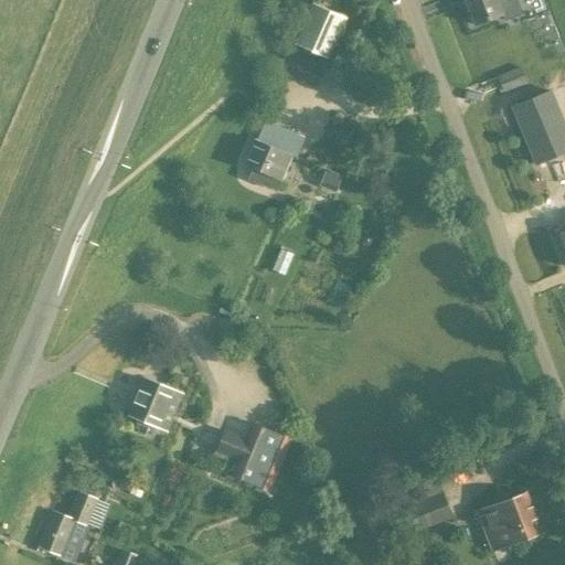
[(464,0),(473,24),(501,14),(503,21),(521,14),(514,0),(464,0)]
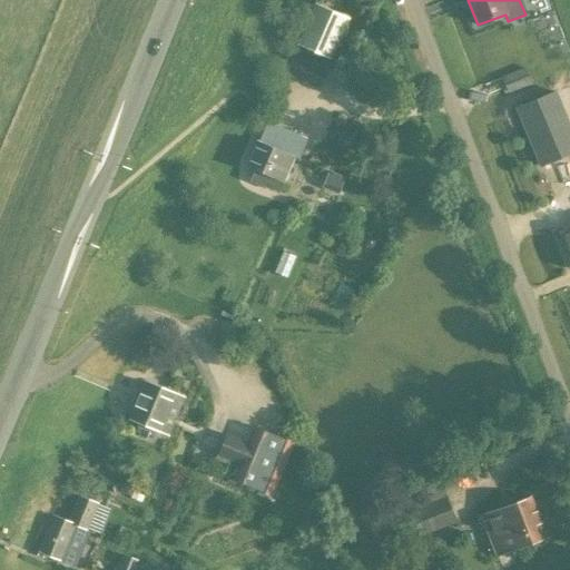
[(331,60),(350,19),(316,5),(297,46),(331,60)]
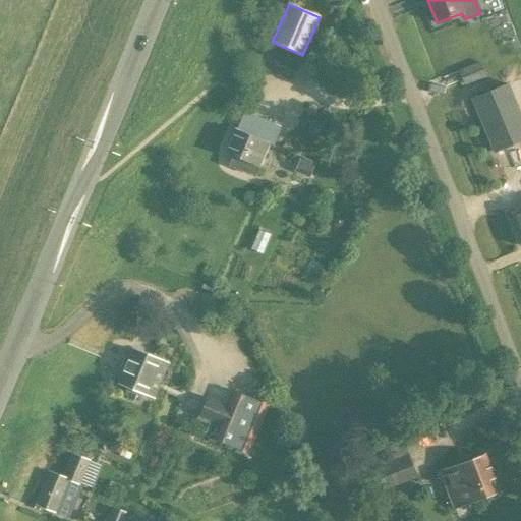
[(485,77),(479,62),(458,70),(463,85),(485,77)]
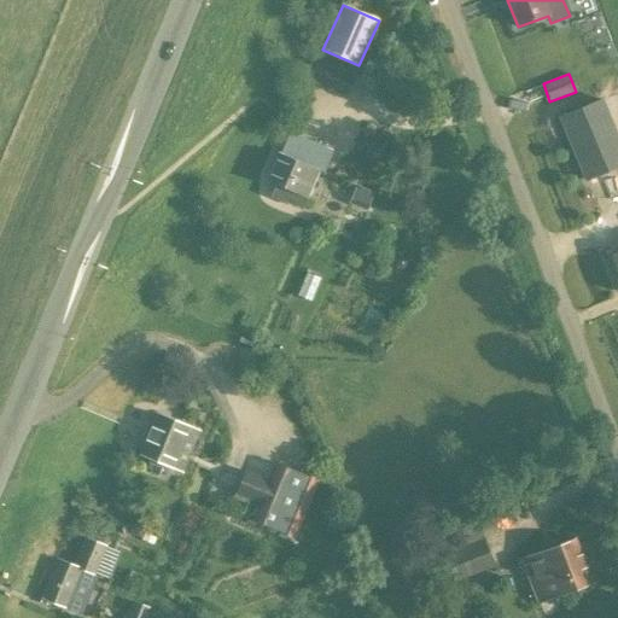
[(617,136),(602,100),(560,120),(587,181),(617,167),(617,136)]
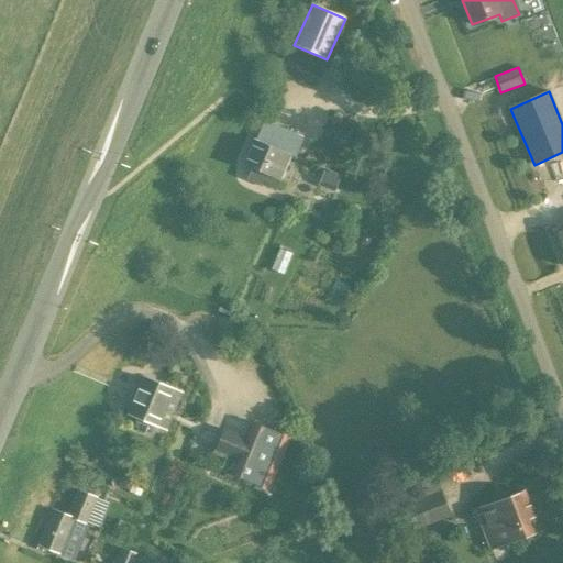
[(254,141),(244,165),(253,169),(249,178),(276,189),(289,156),(296,159),(305,139),(288,132),(279,152),(255,141),(254,141)]
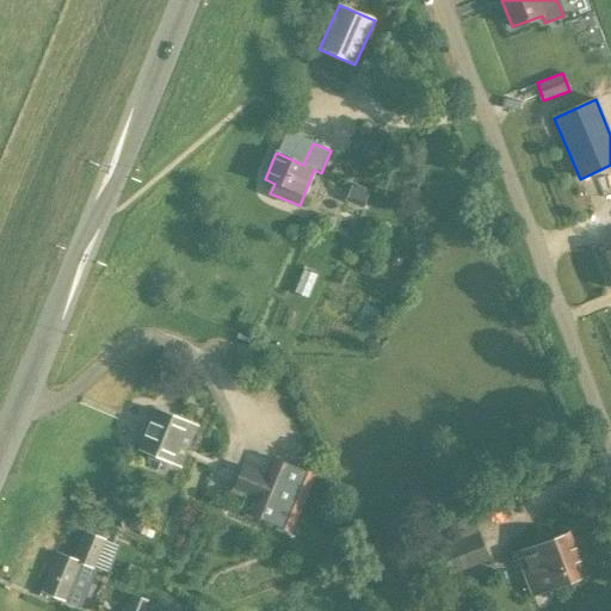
[(610,250),(599,254),(610,284),(610,250)]
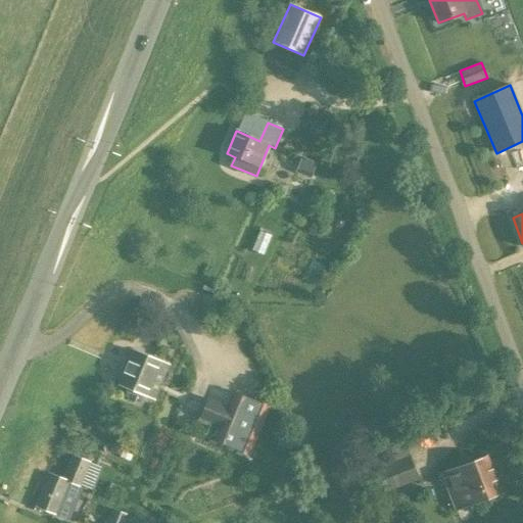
[(146,394),(159,363),(132,350),(119,383),(146,394)]
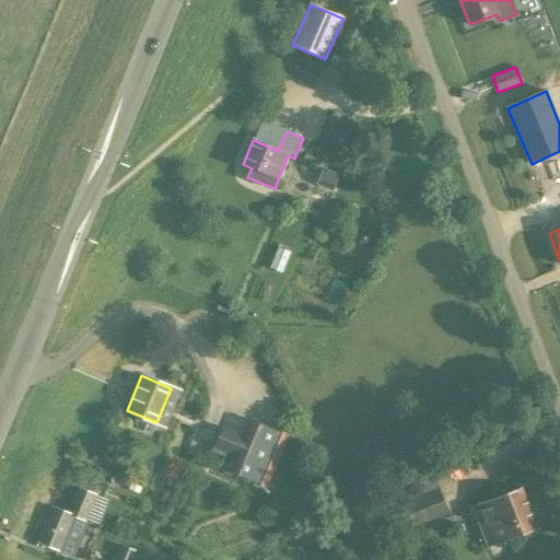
[(222,426),(211,453),(223,457),(219,467),(231,473),(237,475),(266,487),(288,434),(251,419),(245,434),(222,426)]
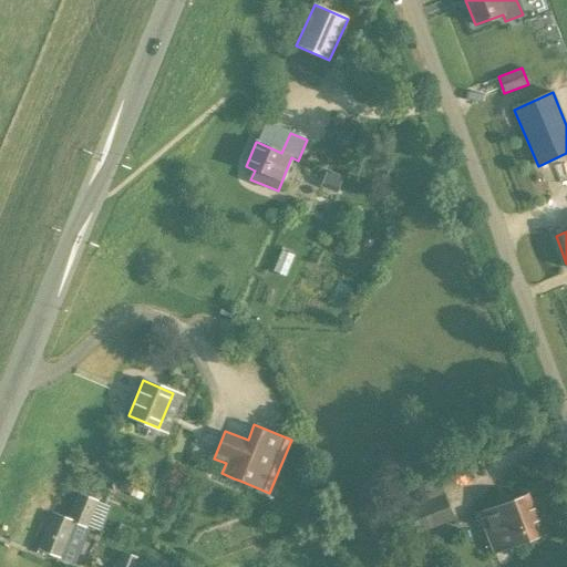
[(316,447),(309,432),(297,437),(303,453),(316,447)]
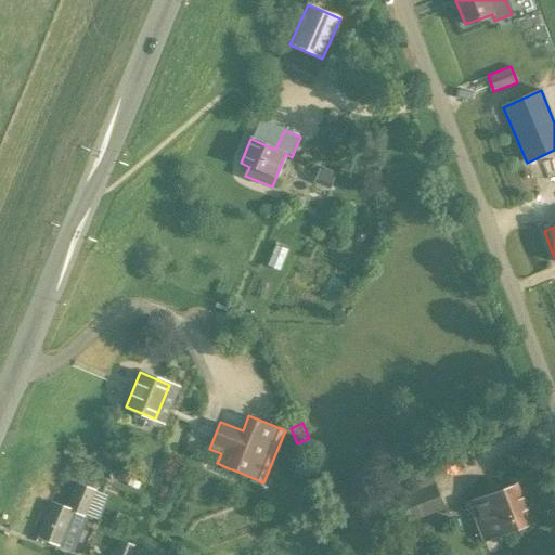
[(388,490),(401,525),(442,508),(429,475),(388,490)]
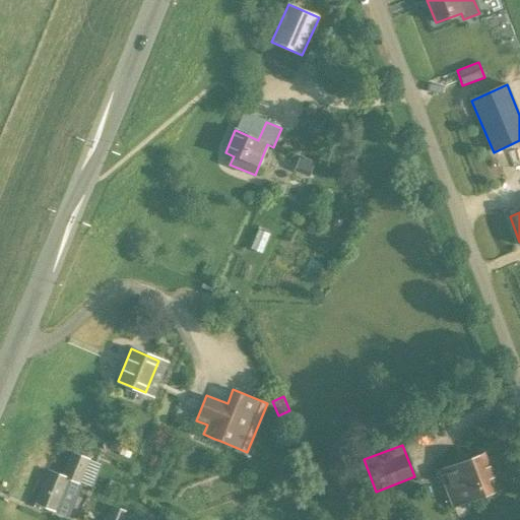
[(72,453),(62,476),(48,471),(36,502),(69,515),(81,484),(78,483),(88,459),(72,453)]
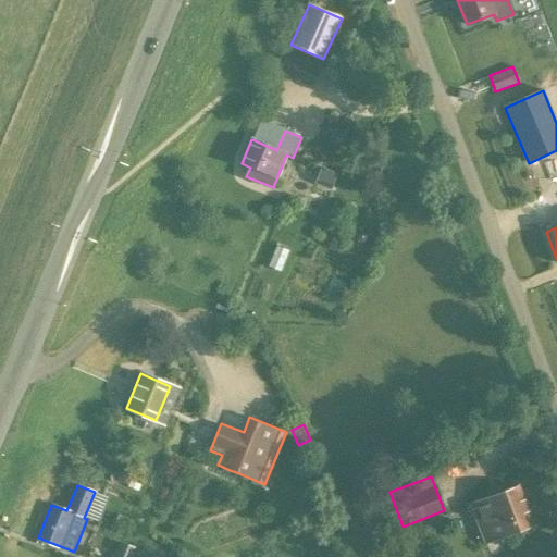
[(485,543),(532,524),(518,487),(471,505),(485,543)]
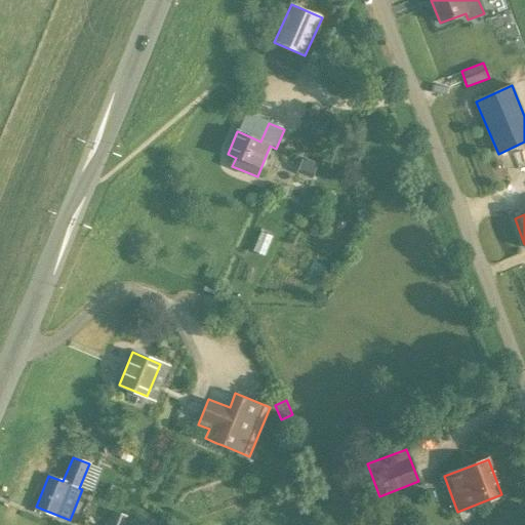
[(124,524),(127,517),(112,512),(107,524),(124,524)]
